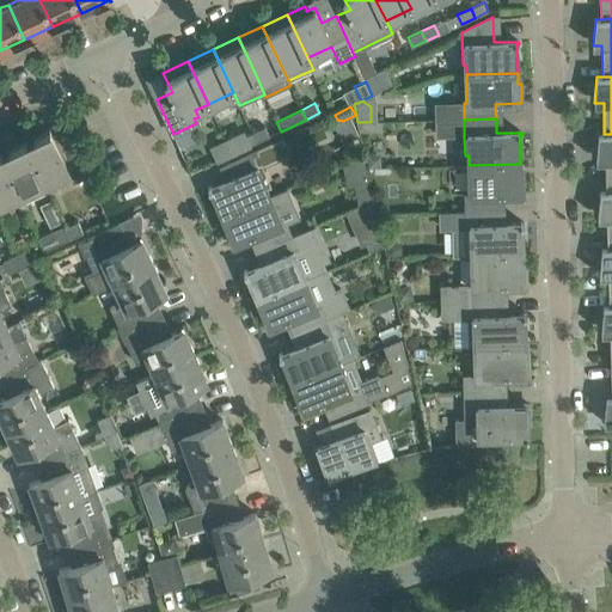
[(252,133),(257,142),(270,136),(265,127),(252,133)]
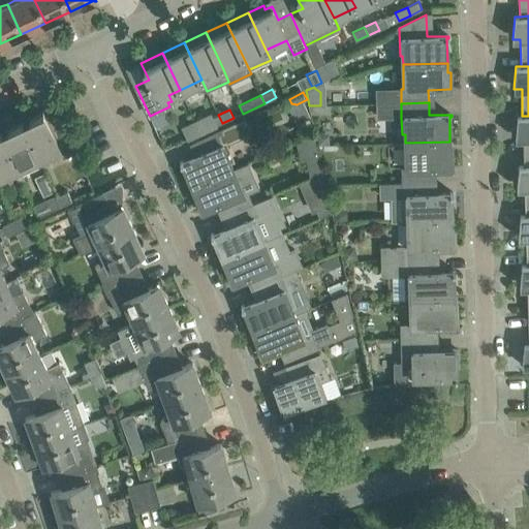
[(59,118),(48,123),(43,113),(24,126),(38,160),(59,150),(63,158),(75,152),(59,118)]
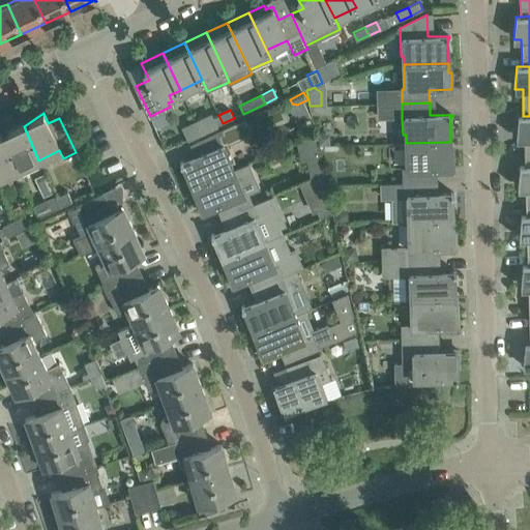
[(201,134),(223,123),(218,115),(207,120),(205,117),(196,122),(201,134)]
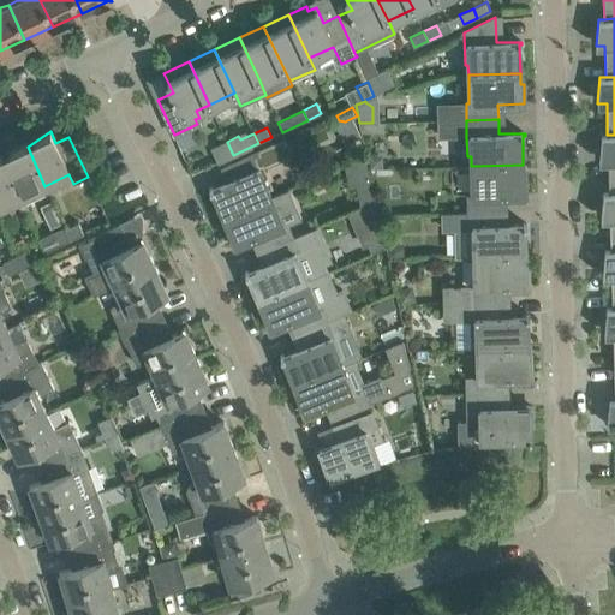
[(602,135),(601,150),(608,150),(608,161),(609,190),(609,192),(614,192),(614,135),(607,135),(602,135)]
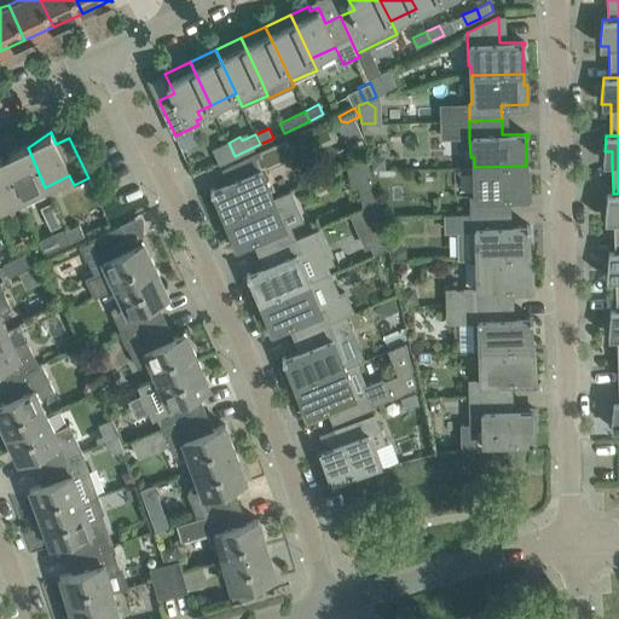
[(235,180),(210,190),(212,192),(214,191),(225,218),(273,197),(270,189),(273,187),(265,168),(294,155),(288,139),(229,166),(235,180)]
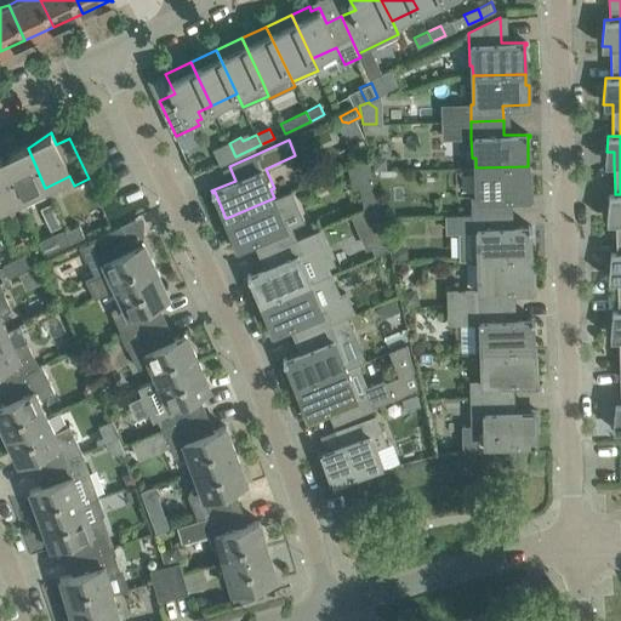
[(221,163),(235,157),(229,143),(215,149),(221,163)]
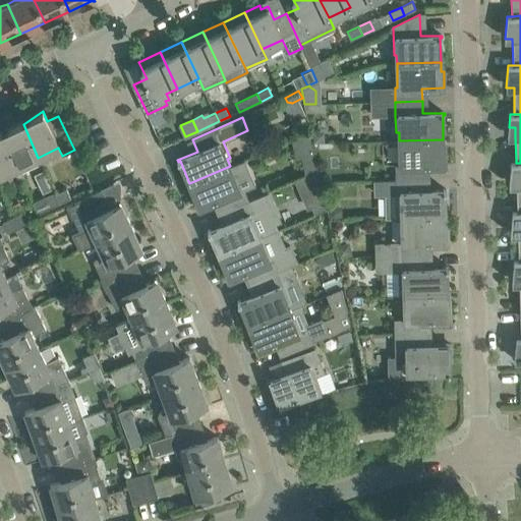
[(38,158),(23,124),(21,121),(2,134),(17,167),(38,158)]
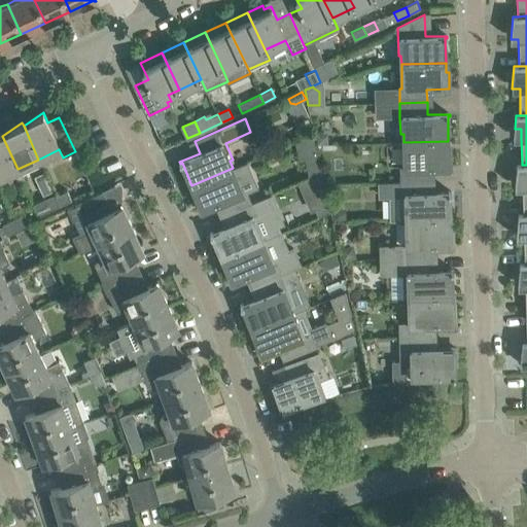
[(0,177),(18,169),(2,136),(0,132),(0,177)]
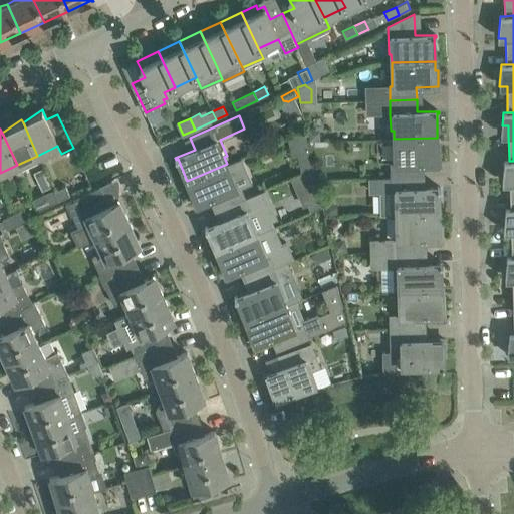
[(319,129),(308,130),(308,141),(320,140),(319,129)]
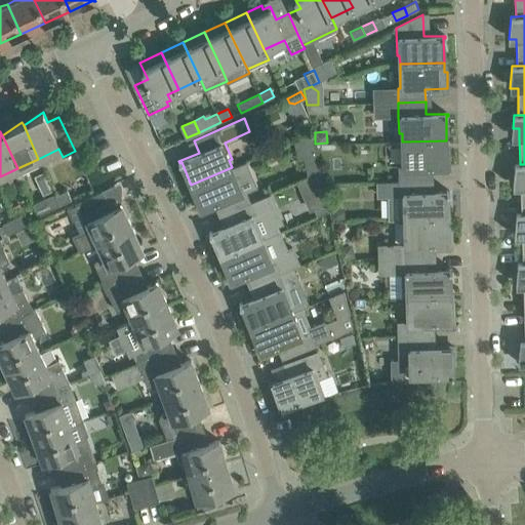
[(400,179),(428,179),(428,167),(449,166),(449,150),(447,150),(446,140),(402,142),(403,166),(400,166),(400,179)]
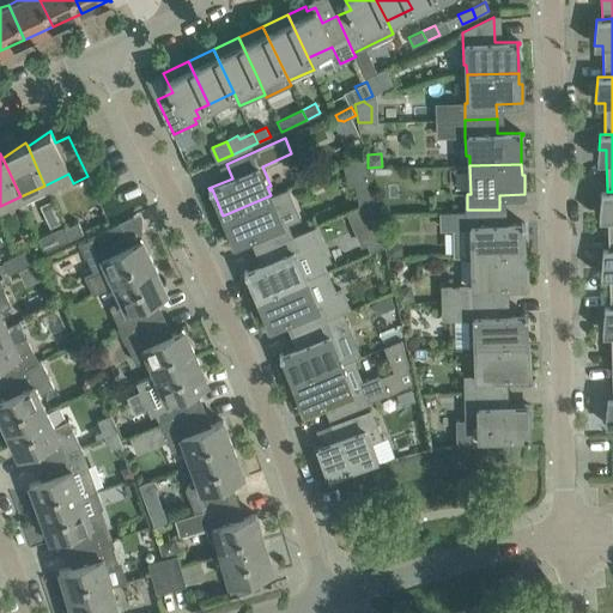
[(370,182),(357,184),(360,204),(375,200),(370,182)]
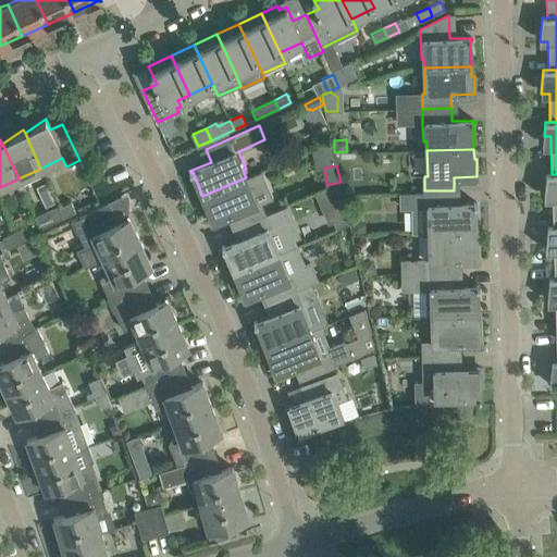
[(202,196),(207,206),(205,207),(211,223),(233,214),(238,226),(264,214),(260,203),(274,198),(262,171),(246,177),(202,196)]
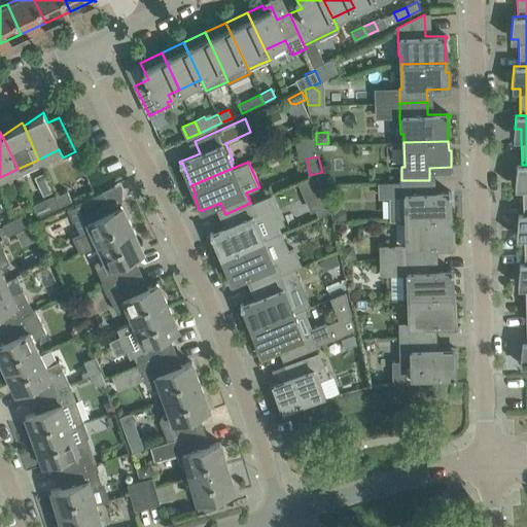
[(523,214),(526,214),(526,165),(522,165),(517,165),(515,187),(522,187),(523,214)]
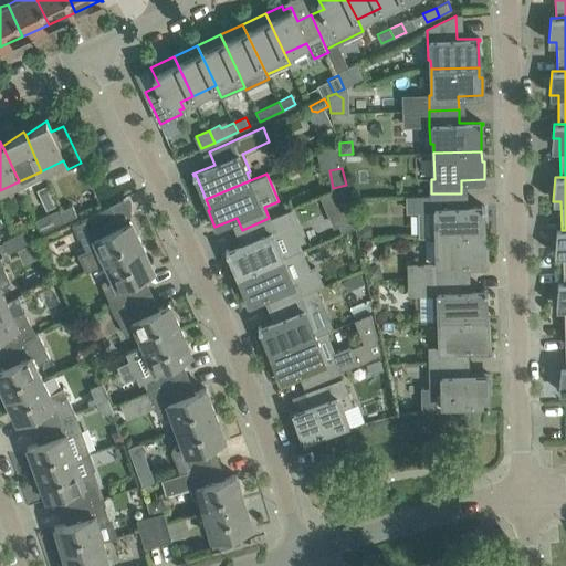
[(436,237),(484,236),(483,209),(485,209),(485,207),(461,207),(461,194),(431,194),(406,195),(406,212),(432,211),(432,228),(436,228),(436,237)]
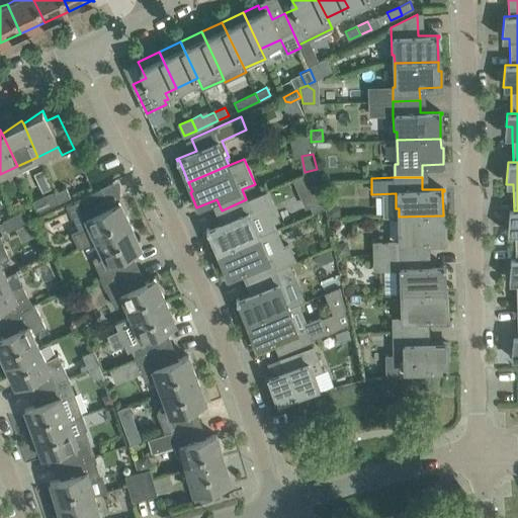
[(54,192),(59,202),(71,196),(66,187),(54,192)]
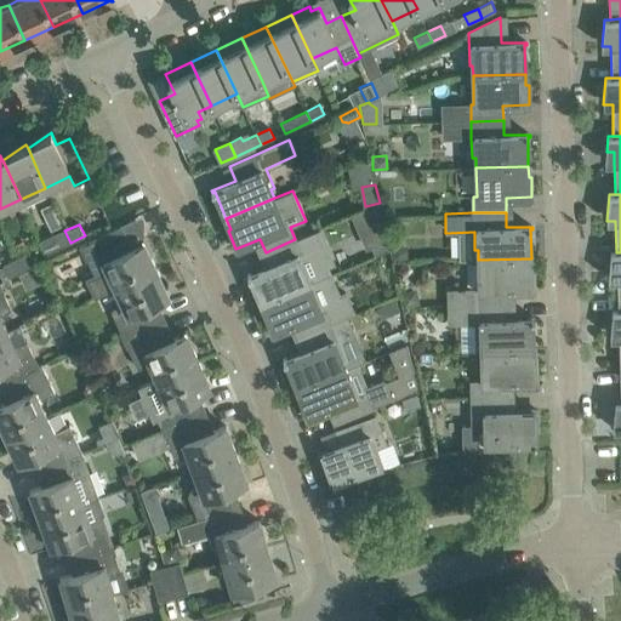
[(121,224),(80,244),(95,275),(86,279),(95,297),(115,289),(158,268),(143,239),(142,240),(143,243),(131,249),(121,228),(121,227),(121,224)]
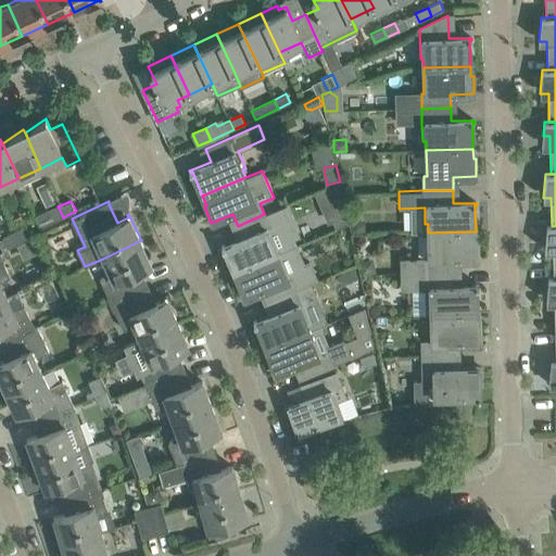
[(243,238),(222,247),(223,249),(224,248),(235,272),(295,245),(293,239),(299,237),(286,204),(264,214),(238,226),(243,238)]
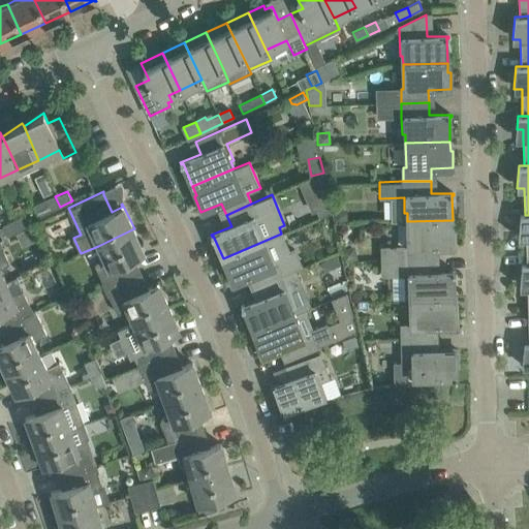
[(51,211),(50,210),(45,199),(33,205),(39,216),(51,211)]
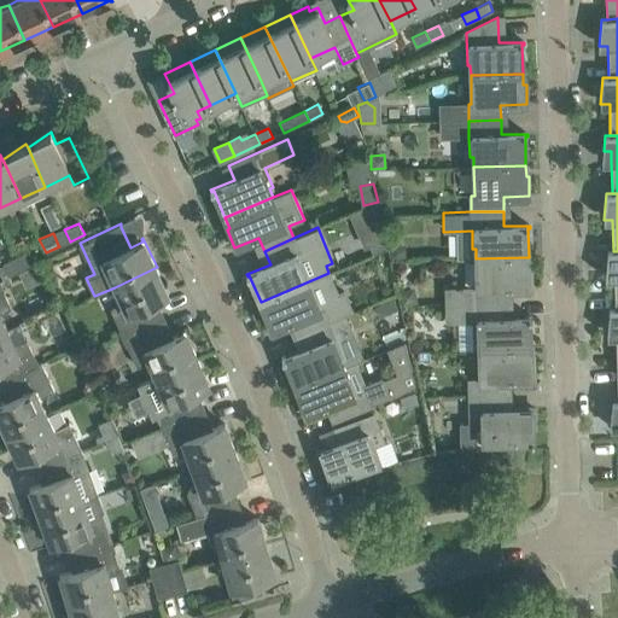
[(388,248),(386,239),(369,245),(373,254),(388,248)]
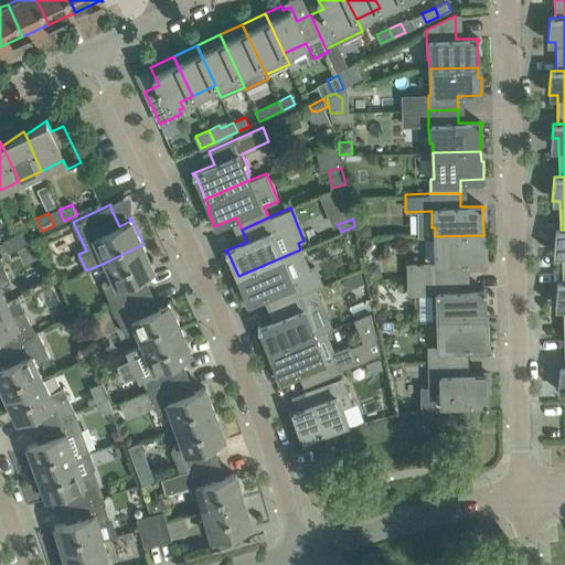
[(365,222),(356,222),(358,236),(371,236),(371,227),(365,222)]
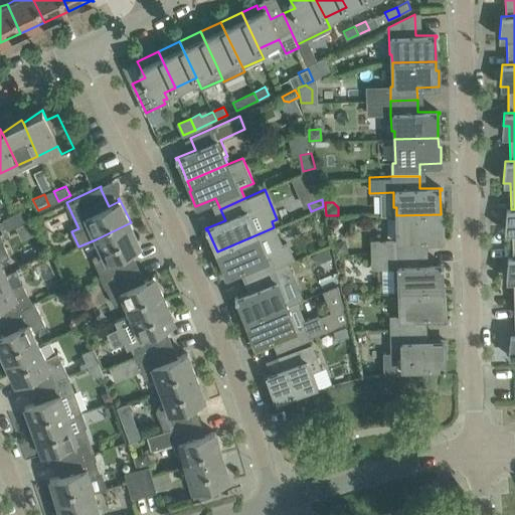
[(30,219),(25,208),(14,213),(19,225),(29,220),(30,219)]
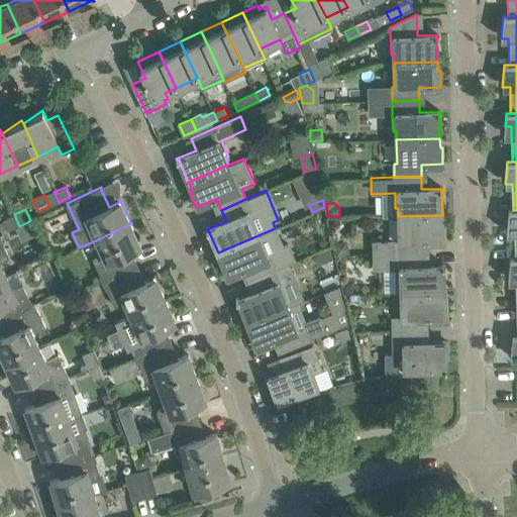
[(515,259),(516,259),(516,210),(513,210),(509,210),(507,232),(514,232),(515,259)]
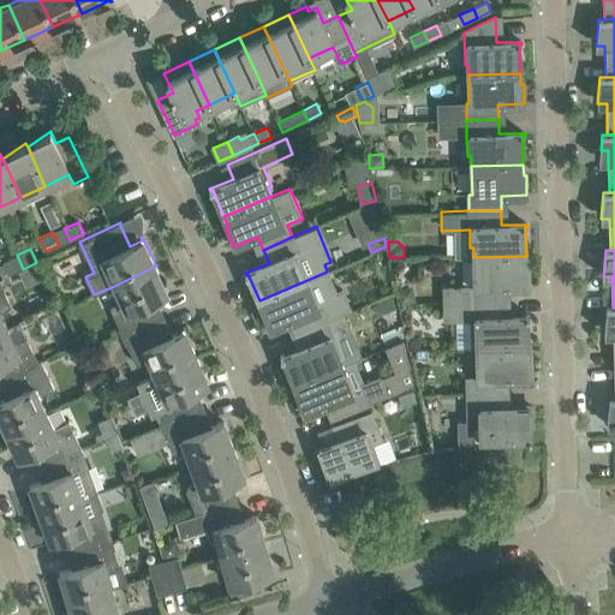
[(4,261),(7,269),(1,272),(4,278),(10,275),(19,270),(23,269),(17,255),(4,261)]
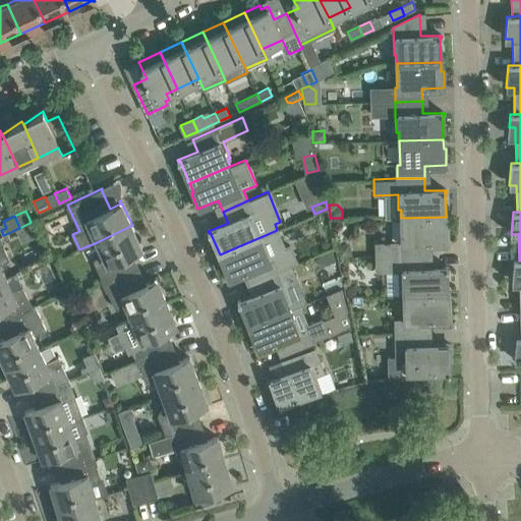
[(379,256),(426,255),(426,243),(449,242),(448,226),(446,226),(446,217),(401,218),(402,242),(379,243),(379,256)]
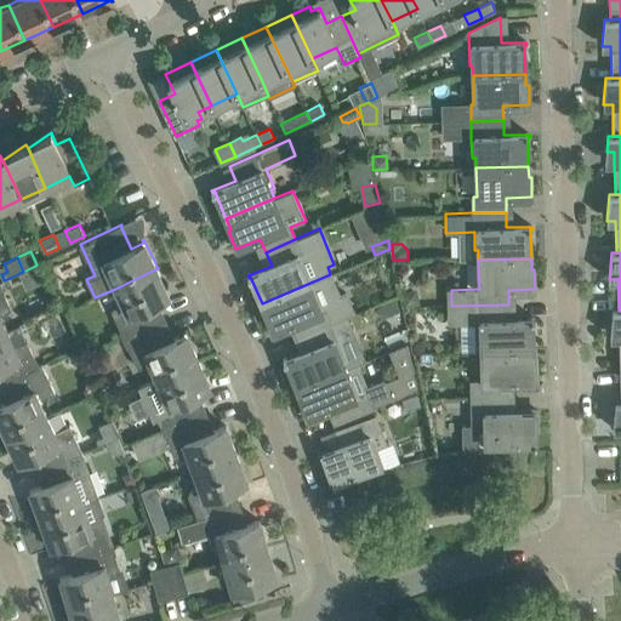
[(23,272),(20,273),(27,288),(41,281),(35,266),(23,272)]
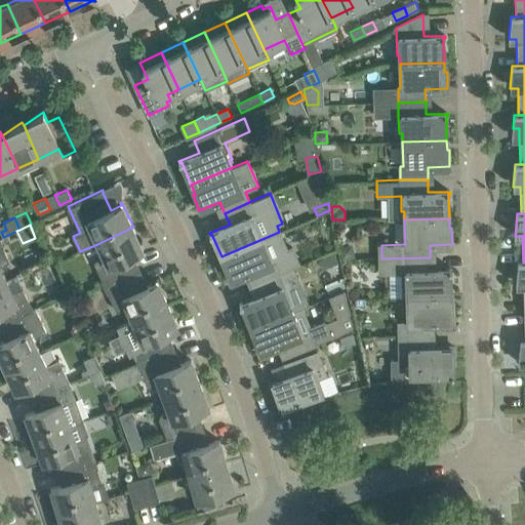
[(105,286),(139,271),(132,255),(144,250),(139,242),(140,242),(133,227),(97,244),(105,258),(95,263),(95,261),(94,263),(105,286)]
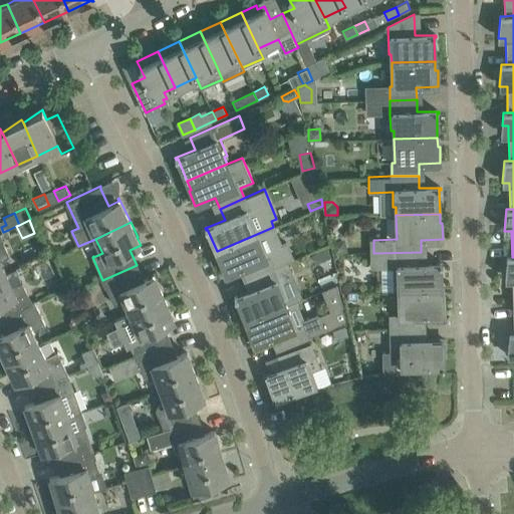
[(273,227),(217,251),(220,260),(218,261),(225,276),(245,267),(249,279),(274,268),(288,262),(294,260),(285,241),(280,243),(273,227)]
